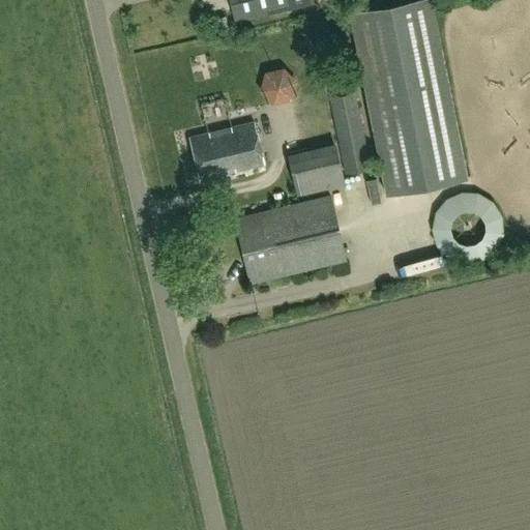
[(310,0),(229,0),(234,22),(312,4),(310,0)]
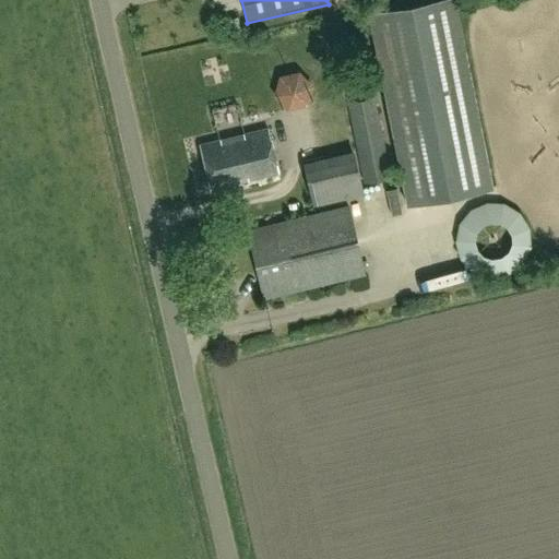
[(405,209),(490,191),(451,0),(436,0),(367,14),(405,209)]
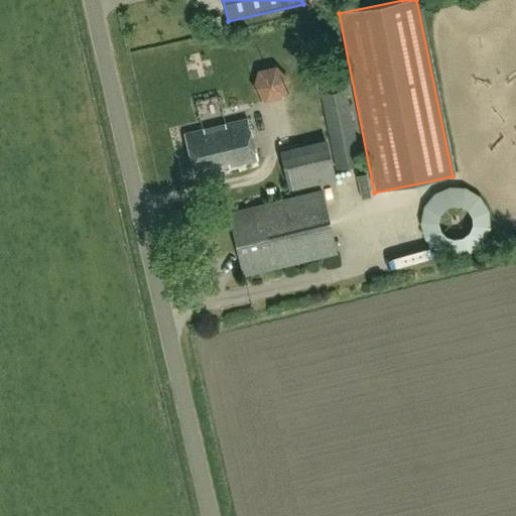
[(266,99),(291,92),(281,59),(257,67),(266,99)]
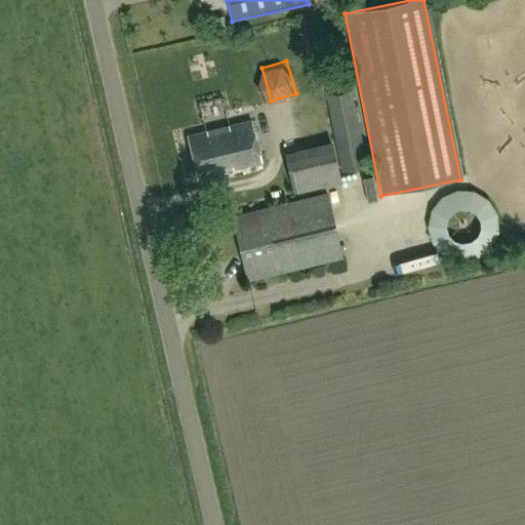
[(323,82),(333,79),(331,71),(321,73),(323,82)]
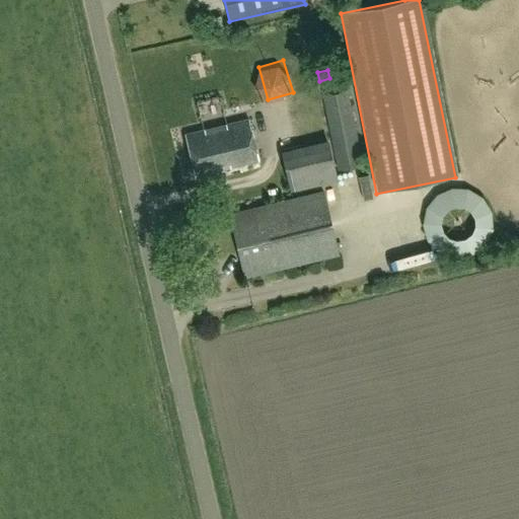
[(320,95),(336,171),(361,166),(346,90),(320,95)]
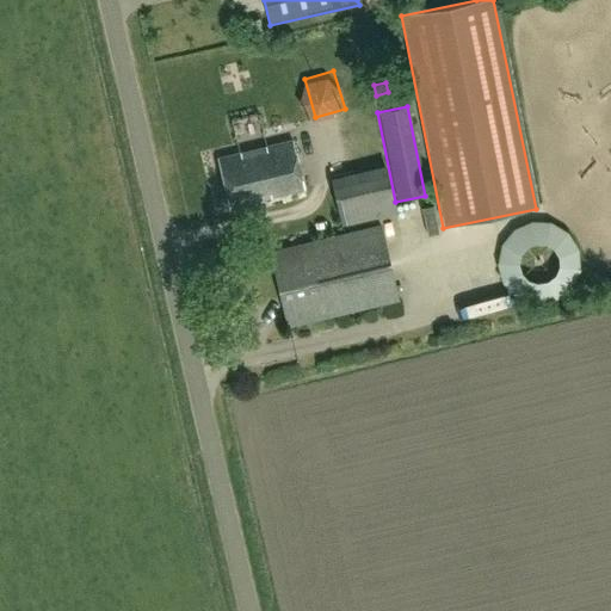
[(228,207),(302,191),(291,142),(217,158),(228,207)]
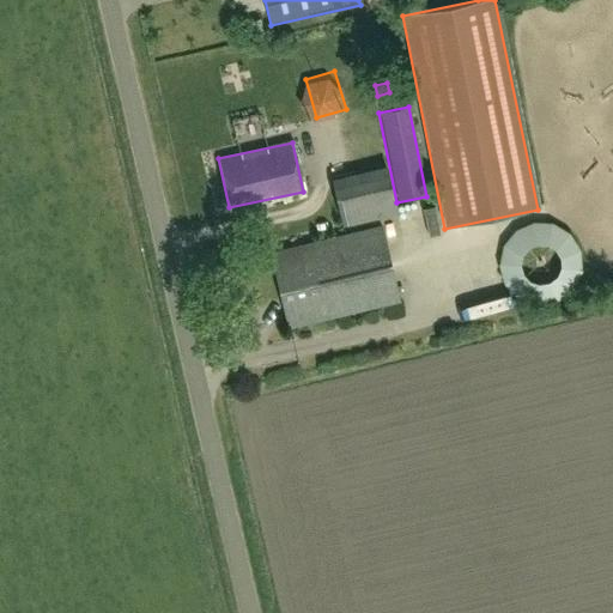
[(398,214),(386,167),(331,180),(341,226),(398,214)]
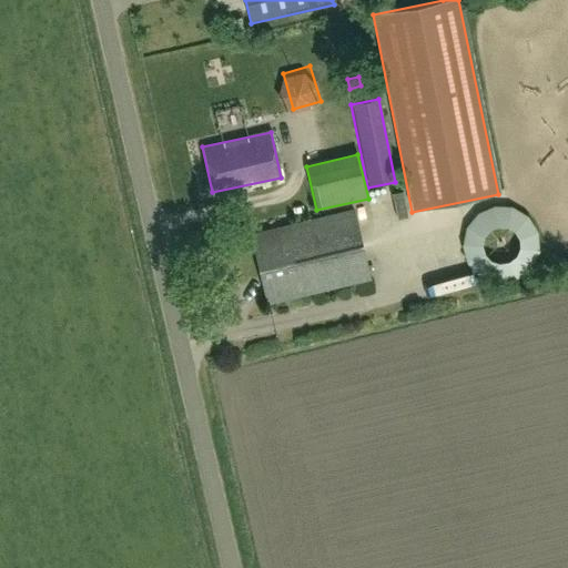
[(393,192),(399,217),(409,215),(403,189),(393,192)]
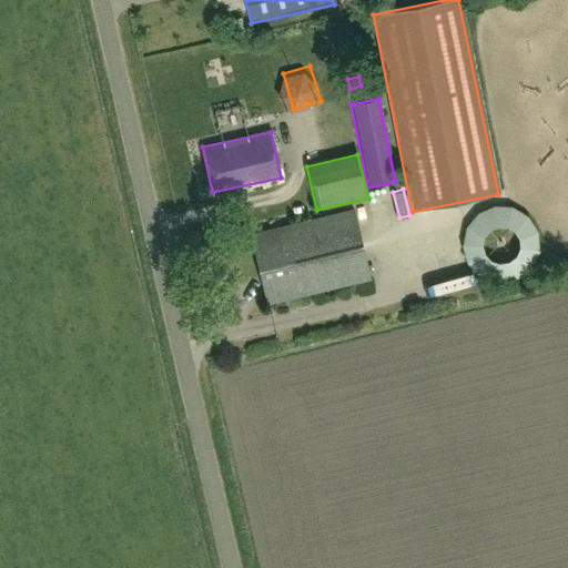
[(368,281),(352,212),(251,236),(267,305),(368,281)]
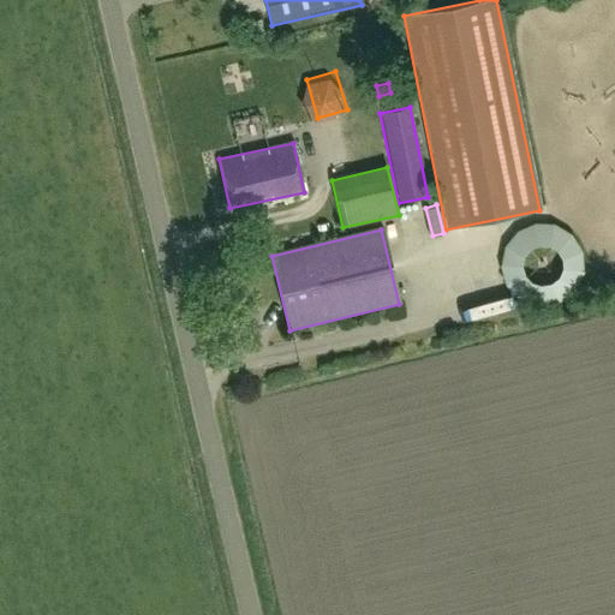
[(471,310),(512,302),(509,287),(469,296),(471,310)]
